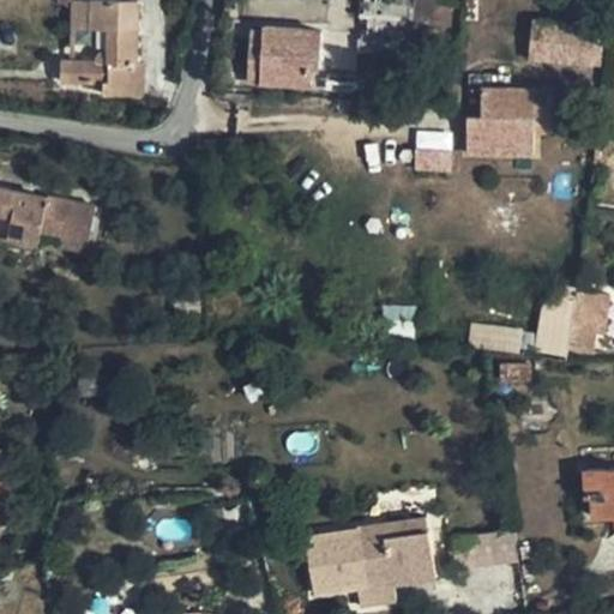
[(101,0),(92,0),(91,28),(110,29),(110,50),(109,50),(106,52),(103,52),(101,53),(98,58),(97,61),(98,62),(64,61),(64,82),(106,83),(104,95),(144,96),(144,64),(138,64),(140,1),(101,0)]
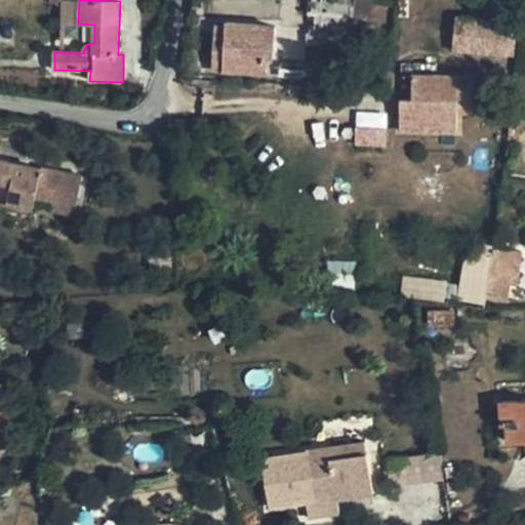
[(78,24),(79,0),(62,0),(62,23),(78,24)]
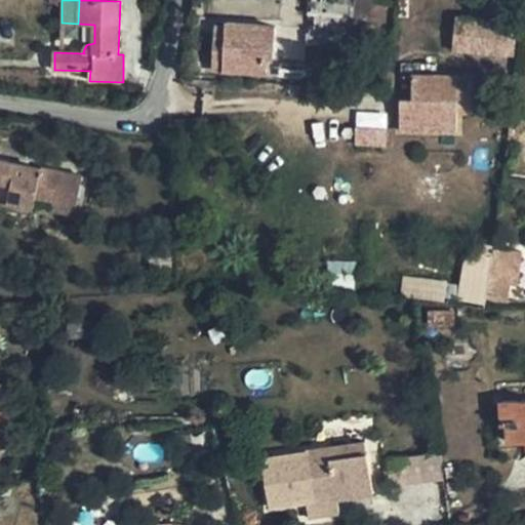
[(378,16),(375,0),(353,0),(356,19),(378,16)]
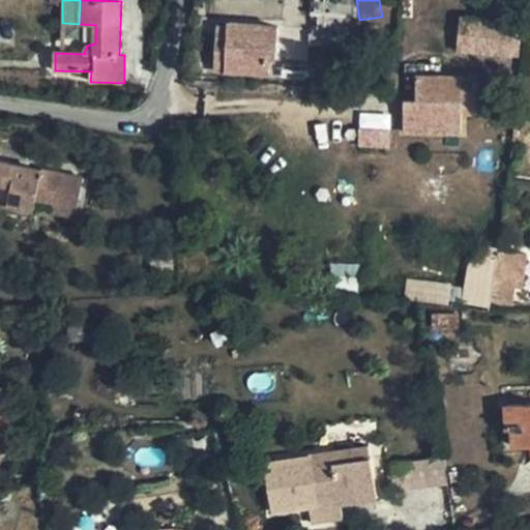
[(276,59),(278,27),(230,24),(229,41),(217,41),(215,62),(228,62),(227,71),(270,74),(271,58),(276,59)]
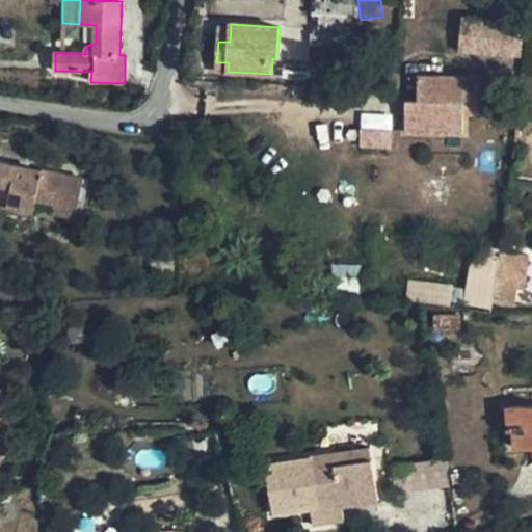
[(457,57),(517,62),(520,29),(460,24),(457,57)]
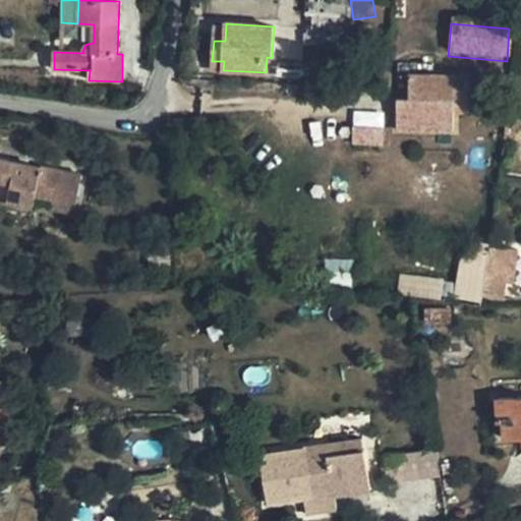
[(456,75),(409,74),(407,125),(455,127),(456,75)]
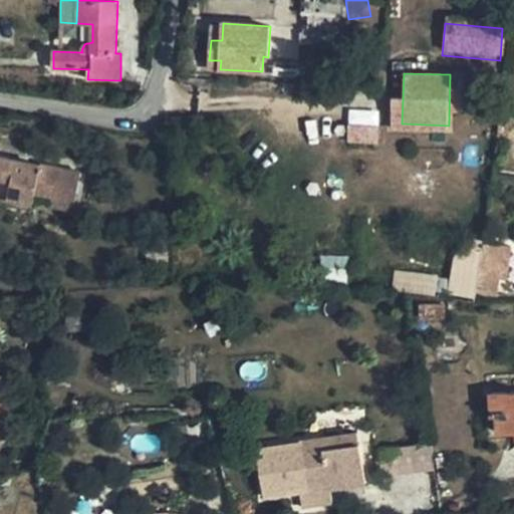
[(349,117),(349,142),(376,142),(376,117),(349,117)]
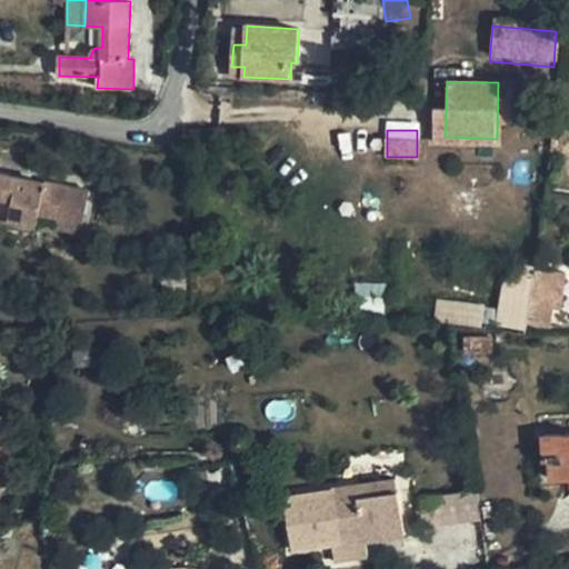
[(58,218),(85,223),(90,190),(0,172),(0,217),(37,225),(39,215),(41,205),(60,209),(58,218)]
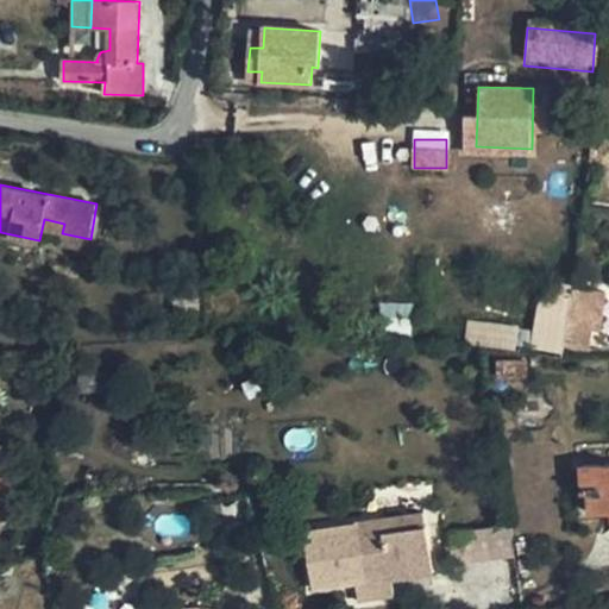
[(42,230),(62,233),(64,224),(44,219),(42,230)]
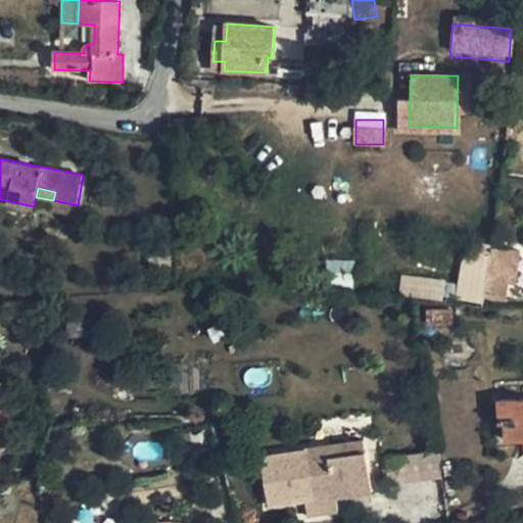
[(78,205),(53,200),(52,210),(76,215),(78,205)]
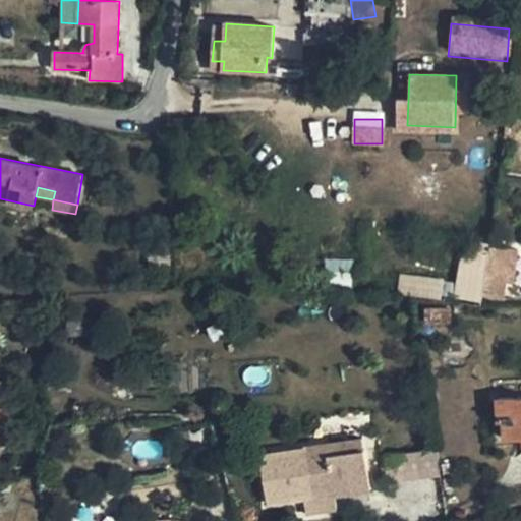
[(463,242),(453,294),(505,304),(516,252),(463,242)]
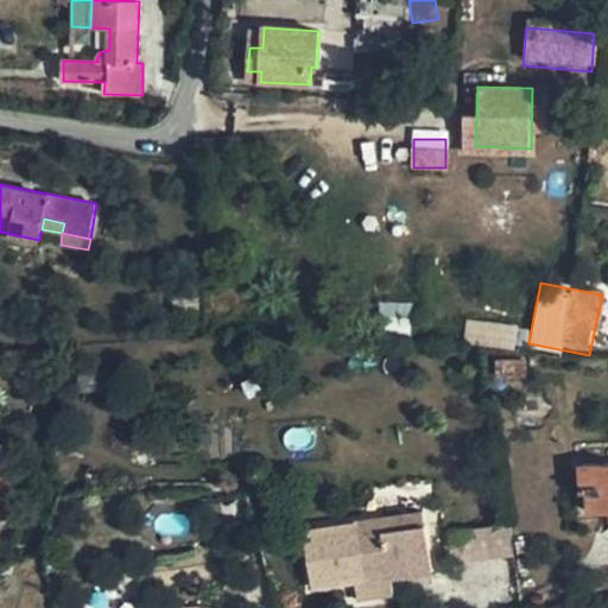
[(514,349),(517,327),(467,320),(463,342),(514,349)]
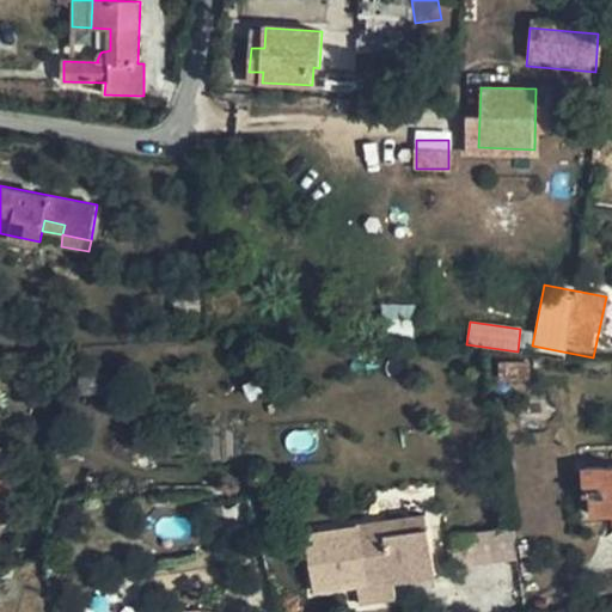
[(501,361),(500,378),(514,378),(515,361),(501,361)]
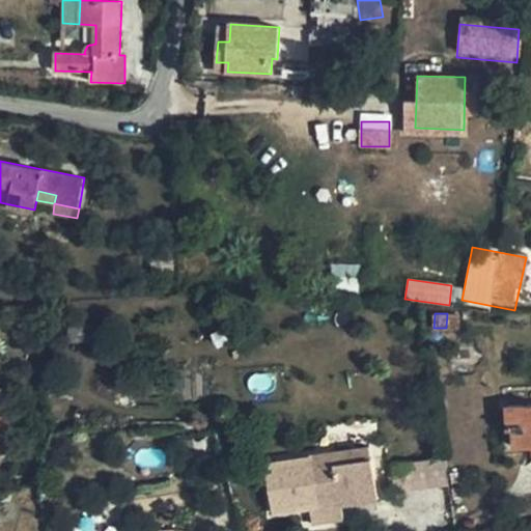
[(530,404),(506,407),(508,430),(512,430),(513,445),(530,444),(530,404)]
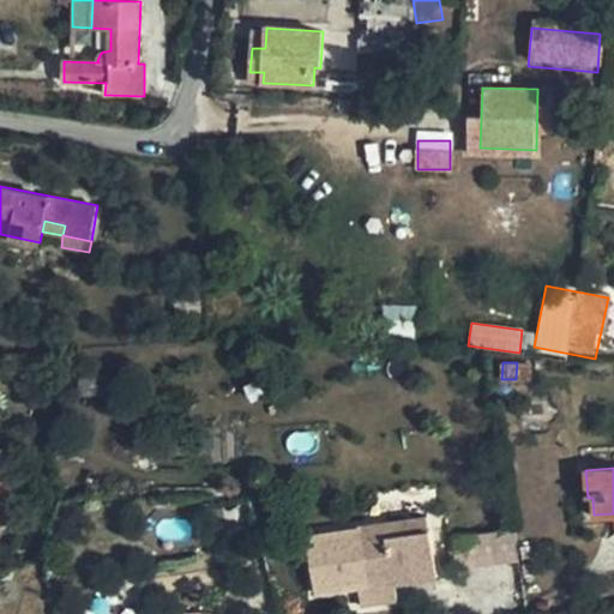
[(428,516),(384,522),(387,535),(431,529),(428,516)]
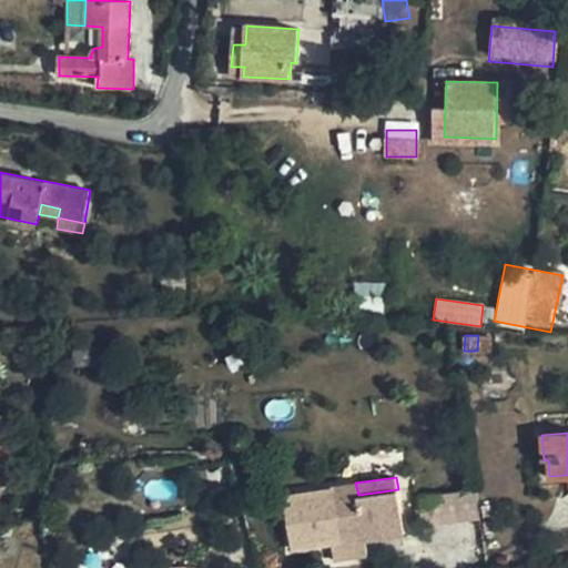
[(358,495),(355,483),(333,487),(341,541),(332,543),(335,560),(367,555),(365,540),(404,535),(398,489),(358,495)]
